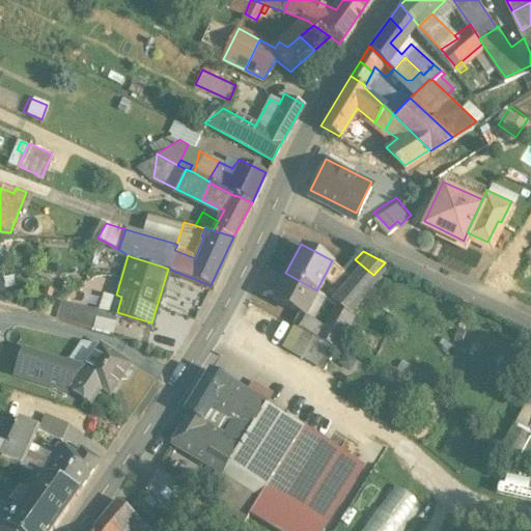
[(373,275),(355,259),(344,271),(364,287),(374,276),(373,275)]
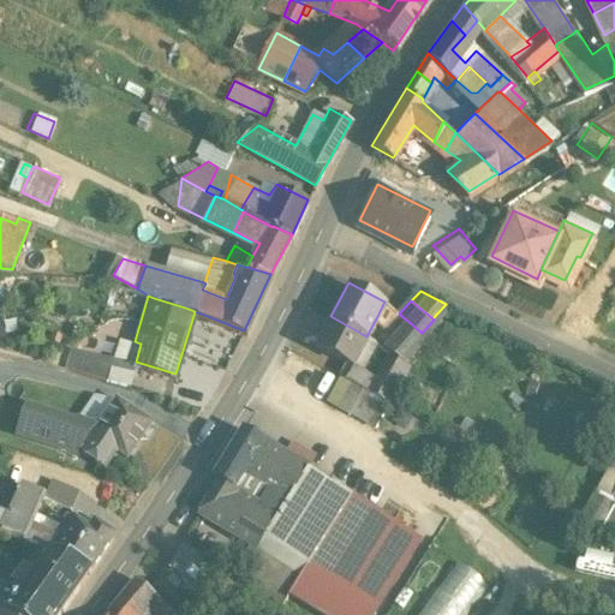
[(399,314),(384,302),(376,318),(394,334),(384,346),(389,350),(401,357),(422,333),(399,314)]
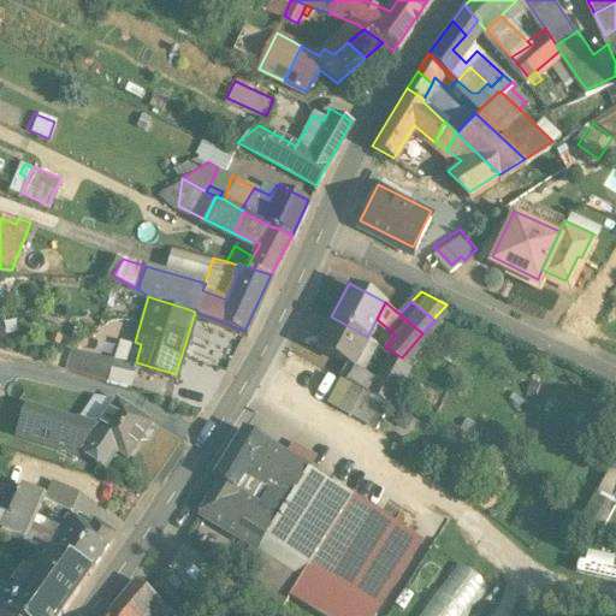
[(367,337),(331,317),(315,344),(353,365),(369,337),(367,337)]
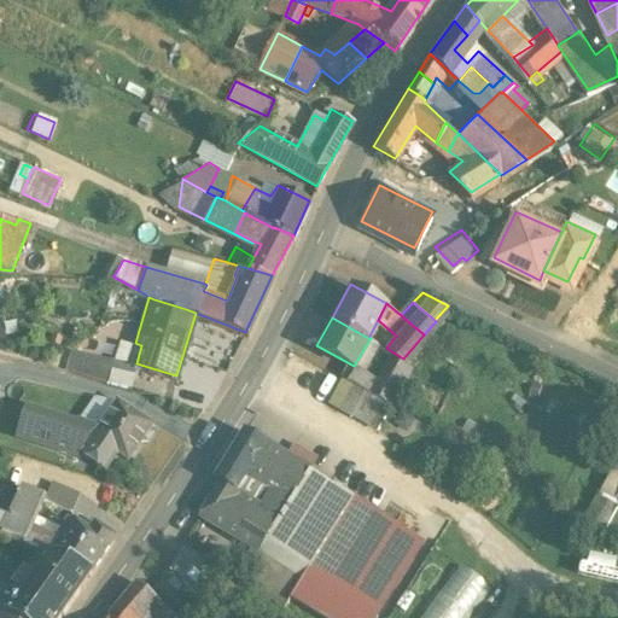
[(111,362),(73,349),(68,365),(105,378),(111,362)]
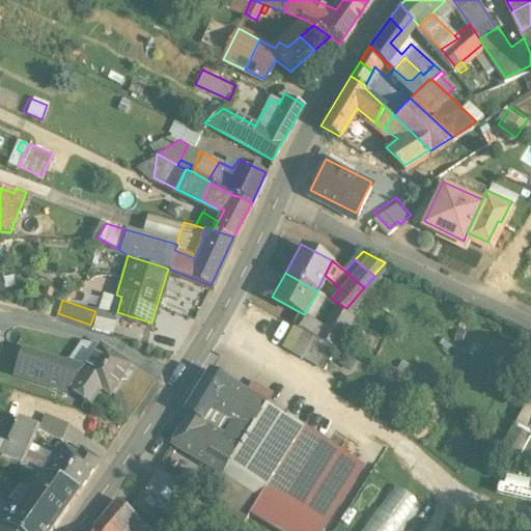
[(336,302),(324,324),(341,333),(350,335),(355,327),(345,320),(352,311),(346,308),(336,302)]
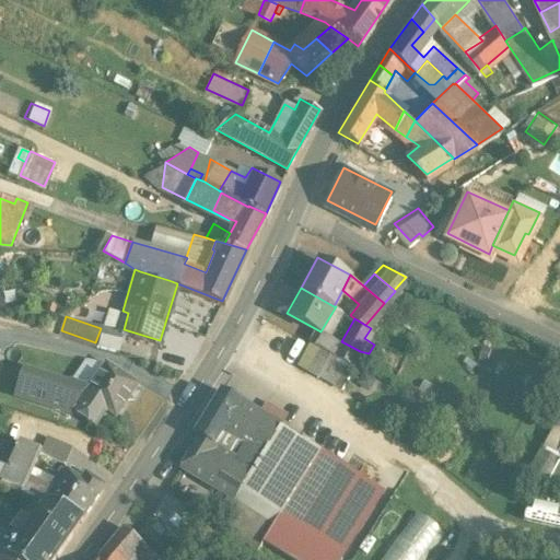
[(331,352),(311,340),(298,361),(317,372),(316,373),(317,374),(318,372),(331,352)]
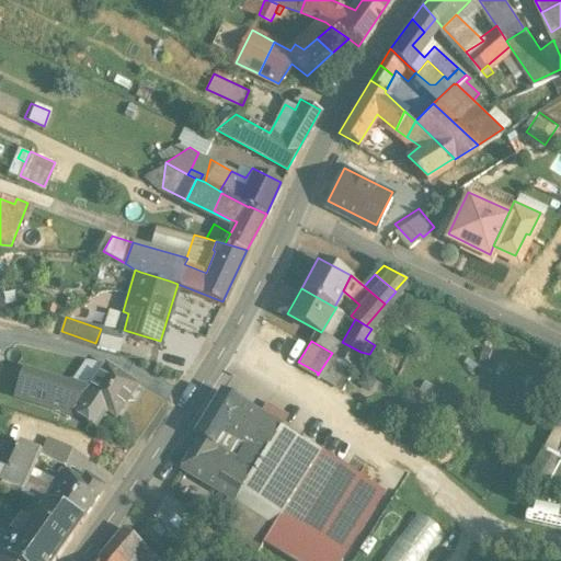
[(355,365),(332,353),(319,373),(343,386),(355,365)]
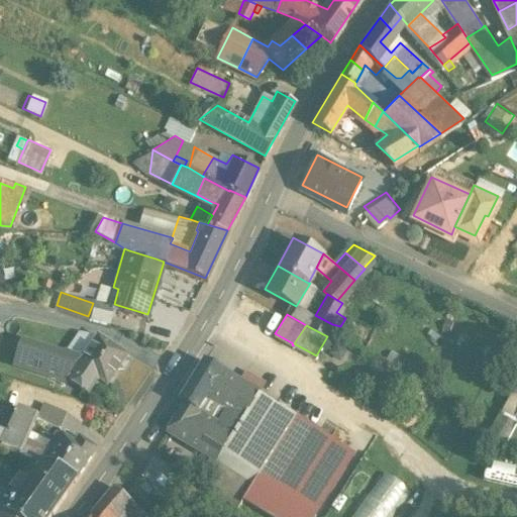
[(125,351),(97,332),(79,359),(75,357),(71,363),(72,364),(65,373),(80,383),(84,383),(88,386),(96,374),(106,381),(116,365),(122,366),(126,358),(124,353),(125,351)]
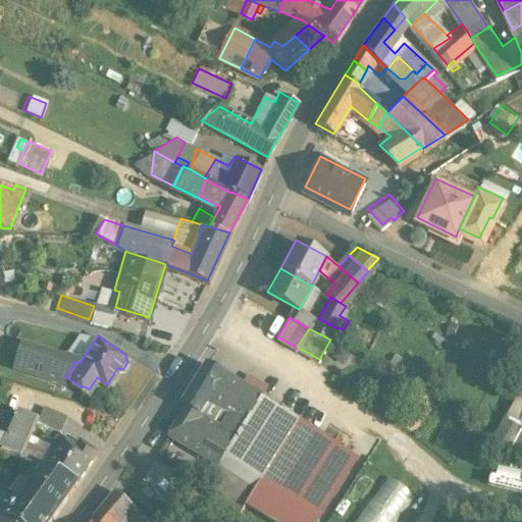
[(63,355),(22,343),(15,364),(64,379),(65,376),(72,367),(71,366),(66,362),(63,359),(63,355)]
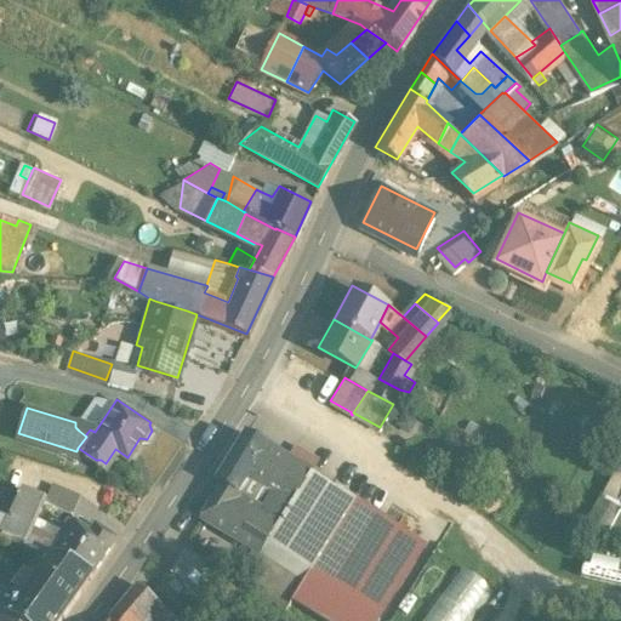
[(266,440),(246,428),(216,477),(220,479),(235,488),(248,469),(266,440)]
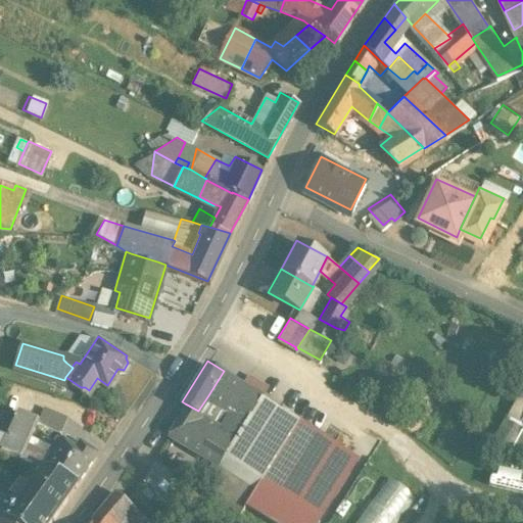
[(242,381),(224,371),(208,395),(247,419),(262,395),(241,382),(242,381)]
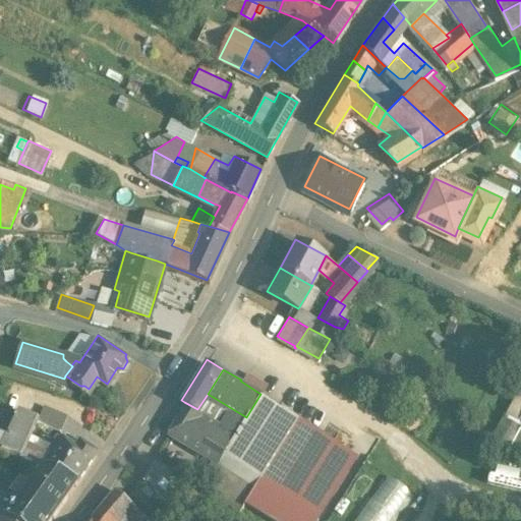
[(12,381),(10,398),(31,401),(34,384),(12,381)]
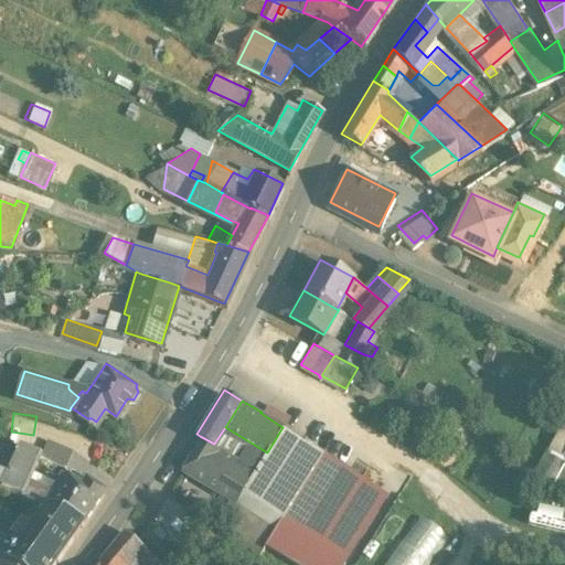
[(564,416),(550,445),(564,451),(564,449),(564,416)]
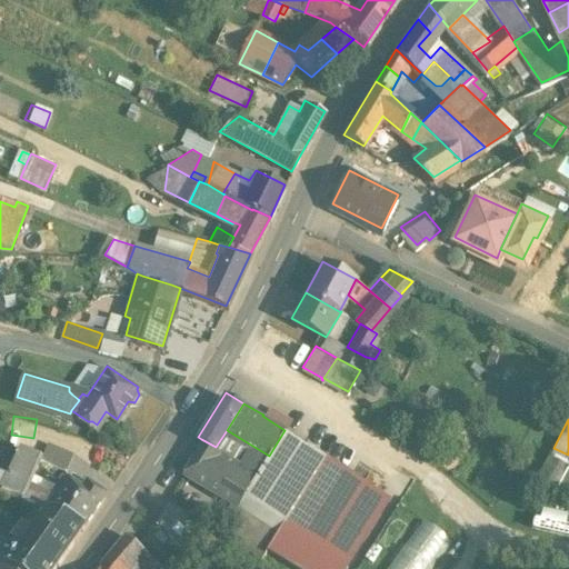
[(269,456),(227,430),(216,447),(212,452),(255,478),(269,456)]
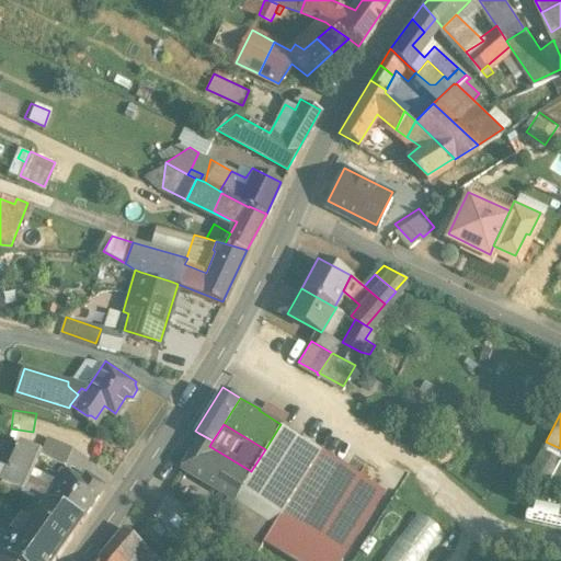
[(333,560),(381,488),(281,424),(265,449),(251,471),(236,496),(229,492),(212,518),(258,548),(263,540),(297,560),(333,560)]
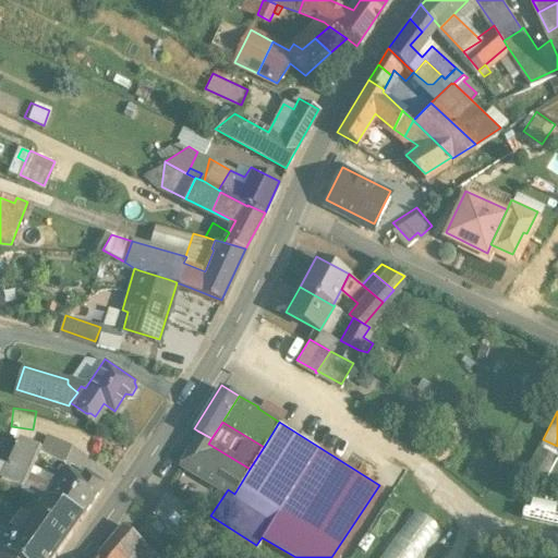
[(250,469),(208,444),(211,438),(197,431),(180,460),(182,461),(228,489),(234,494),(250,469)]
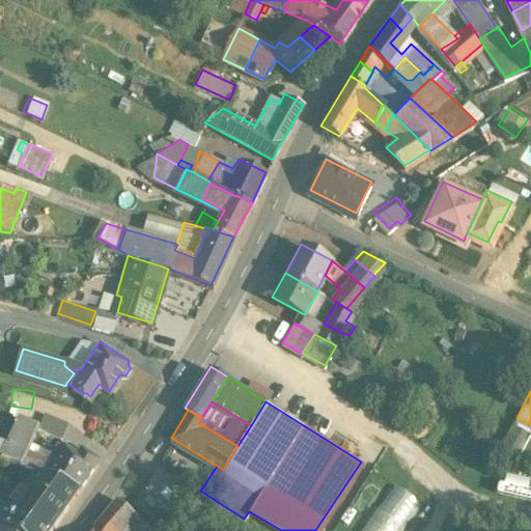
[(8,438),(1,454),(20,464),(26,450),(38,423),(19,415),(16,422),(11,431),(8,438)]
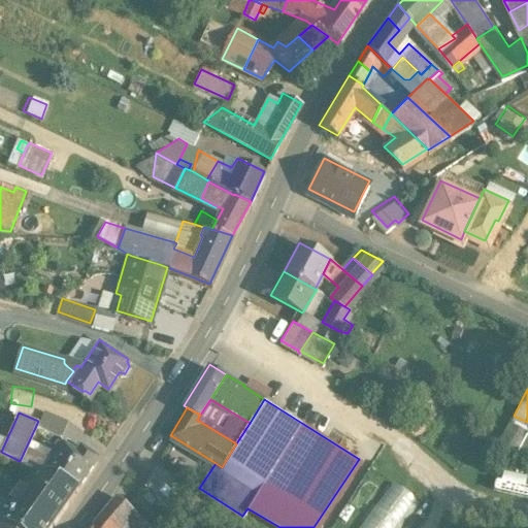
[(15,420),(6,416),(2,426),(11,429),(15,420)]
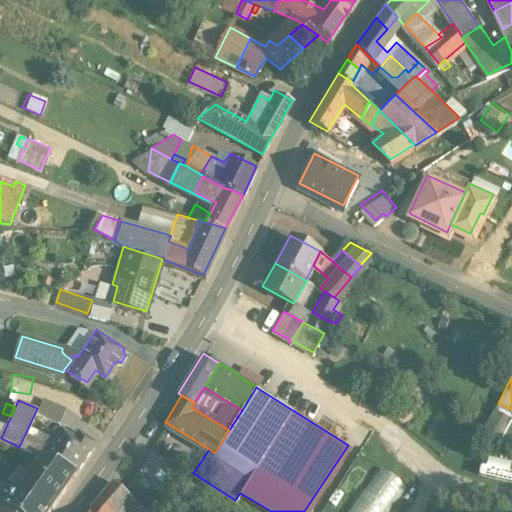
[(511,418),(497,410),(482,439),(497,449),(511,418)]
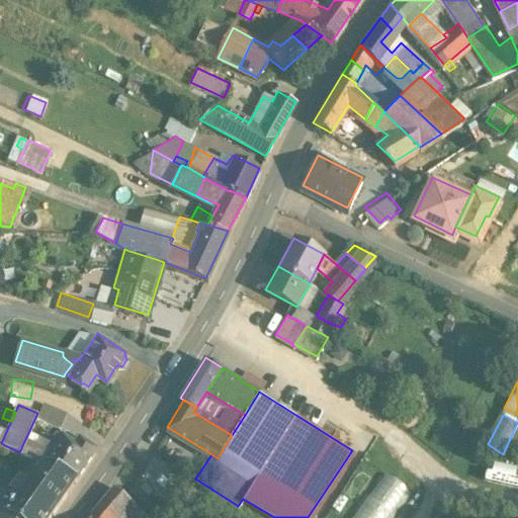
[(8,427),(0,423),(0,442),(1,443),(8,427)]
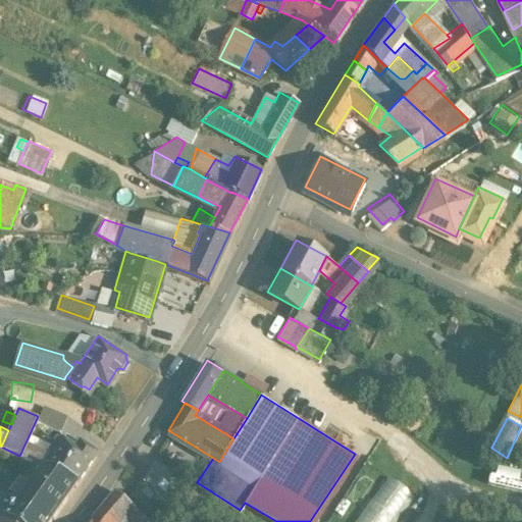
[(66,430),(50,454),(25,442),(19,456),(22,457),(39,463),(76,479),(95,452),(66,430)]
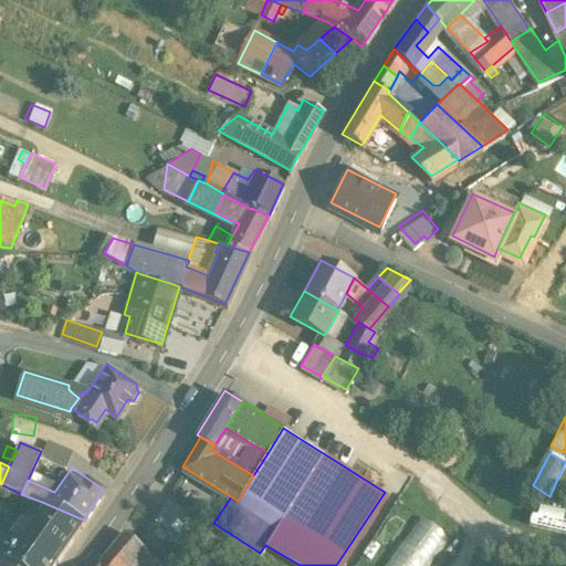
[(50,565),(83,520),(42,502),(27,524),(22,521),(11,536),(17,540),(3,557),(16,565),(50,565)]
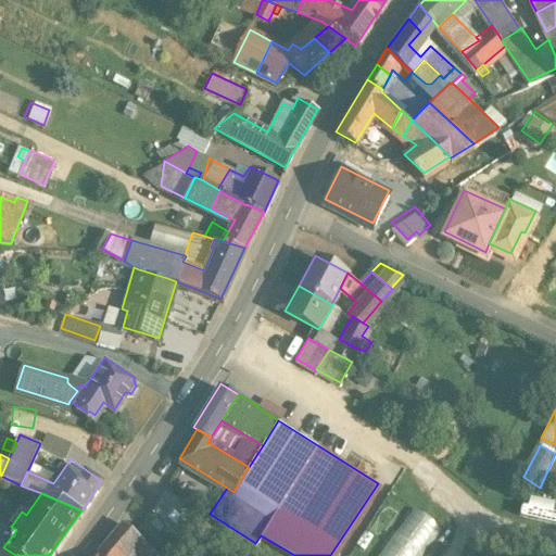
[(416,502),(373,555),(416,555),(443,523),(416,502)]
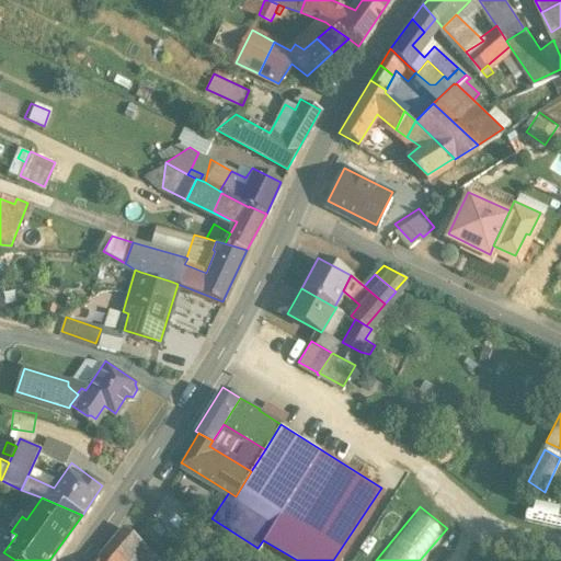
[(140,537),(124,524),(111,540),(127,553),(140,537)]
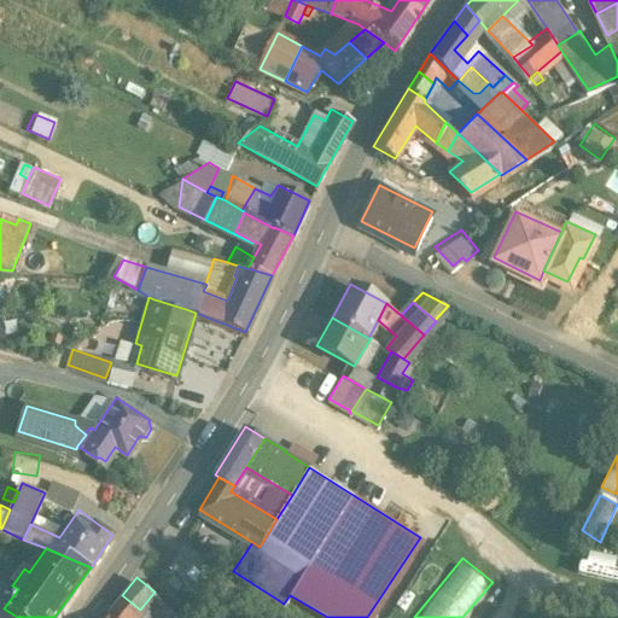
[(132,617),(140,610),(122,595),(110,611),(120,617),(132,617)]
